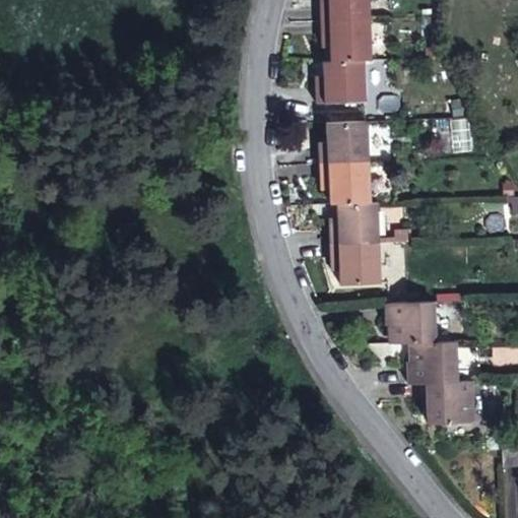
[(370,19),(369,0),(320,0),(321,10),(321,21),(326,21),(370,19)]
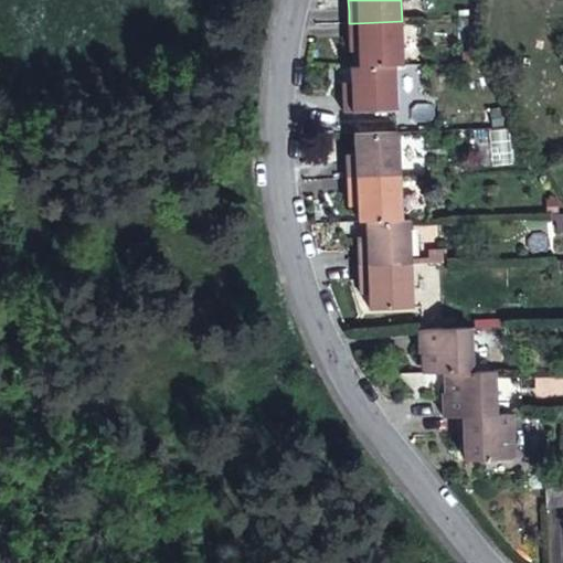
[(359,52),(359,67),(367,67),(395,66),(404,66),(402,21),(354,23),(349,23),(350,34),(350,46),(359,45),(359,52)]
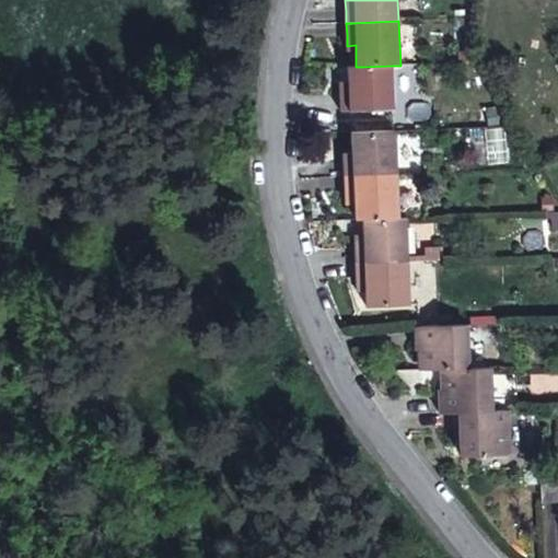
[(471,62),(471,51),(458,51),(460,62),(471,62)]
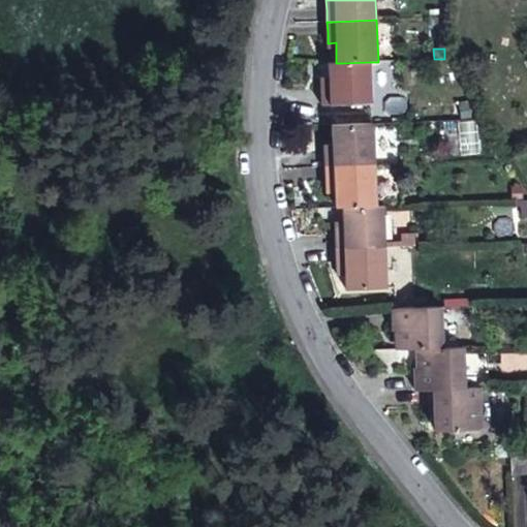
[(329,63),(330,78),(330,84),(321,84),(321,94),(321,105),(371,104),(370,62),(343,63),(336,63),(329,63)]
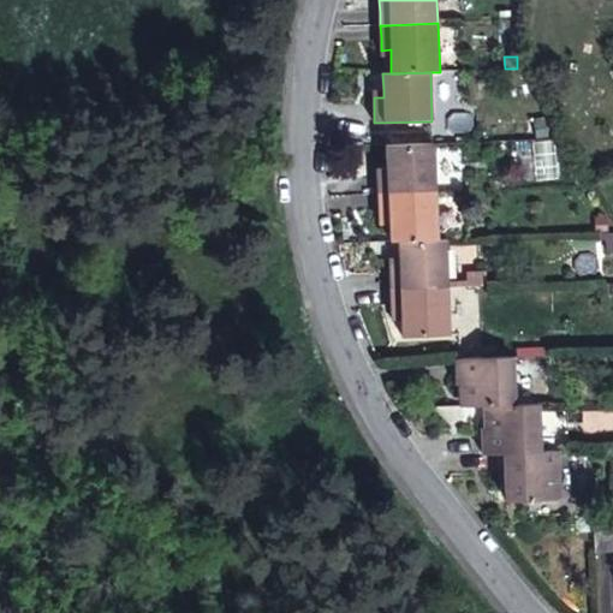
[(379,182),(379,194),(436,192),(434,143),(386,146),(387,162),(387,168),(378,168),(379,182)]
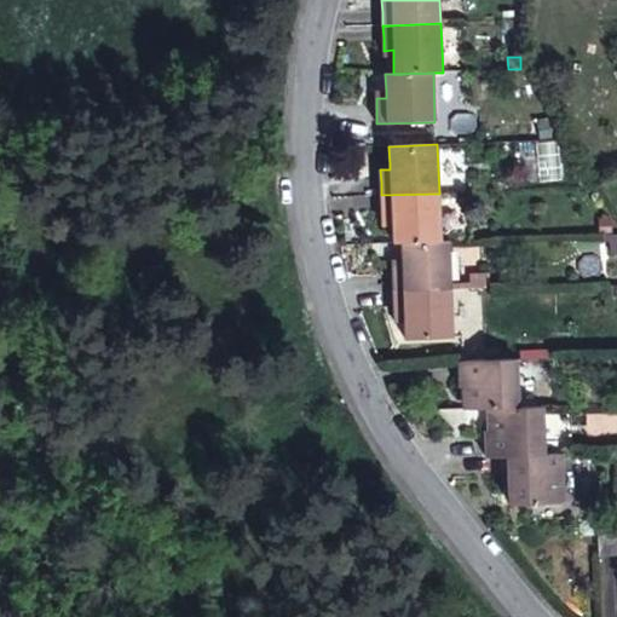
[(391,228),(392,243),(402,242),(442,241),(439,194),(381,195),(381,207),(382,220),(391,219),(391,228)]
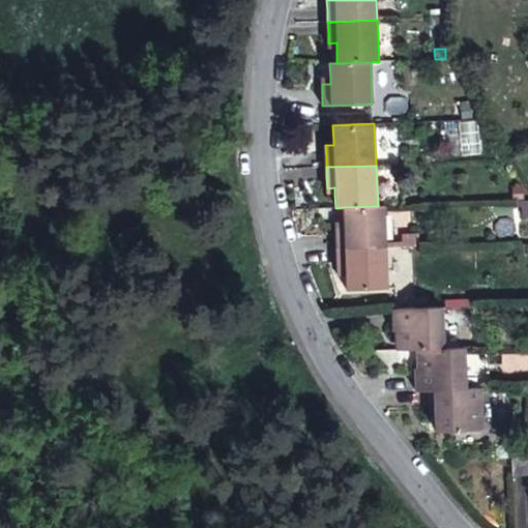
[(387,247),(385,206),(378,206),(344,207),(345,222),(345,227),(336,228),(338,238),(338,250),(387,247)]
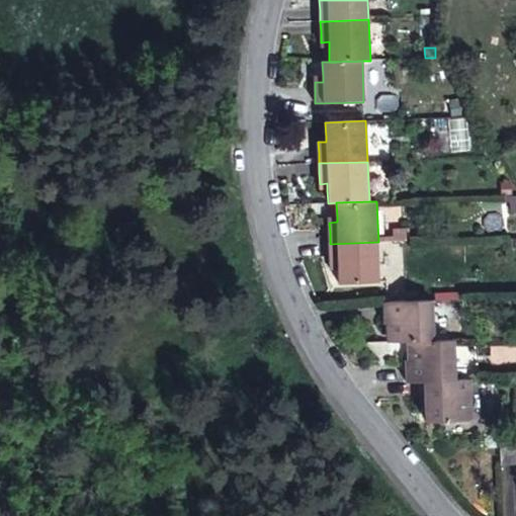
[(380,282),(378,242),(330,244),(330,265),(338,264),(338,271),(338,277),(339,284),(380,282)]
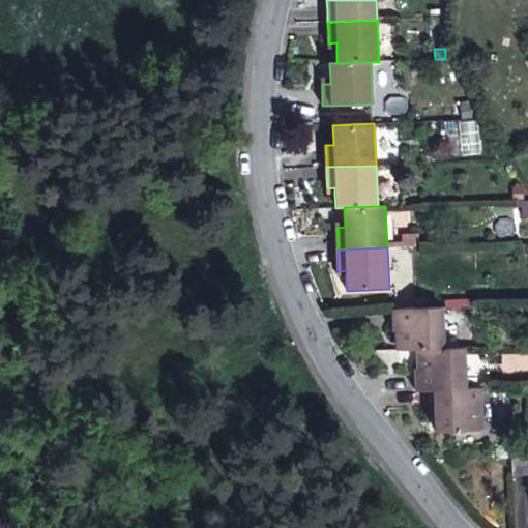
[(398,330),(398,350),(417,349),(435,348),(443,348),(442,308),(392,309),(393,319),(393,330),(398,330)]
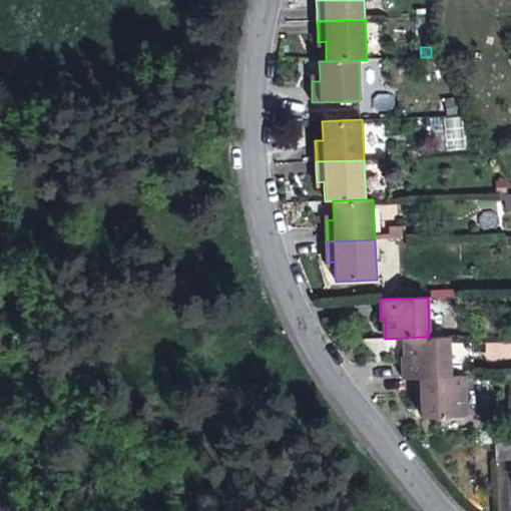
[(400,367),(401,378),(407,377),(414,377),(448,376),(447,336),(429,337),(421,337),(404,338),(405,357),(400,357),(400,367)]
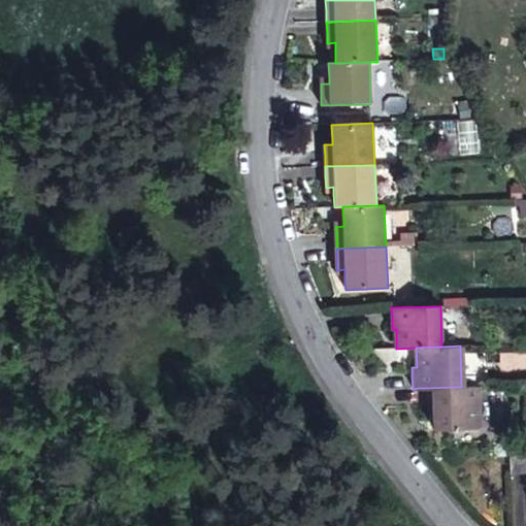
[(477,428),(475,387),(466,387),(461,387),(426,388),(427,408),(432,408),(432,419),(432,429),(477,428)]
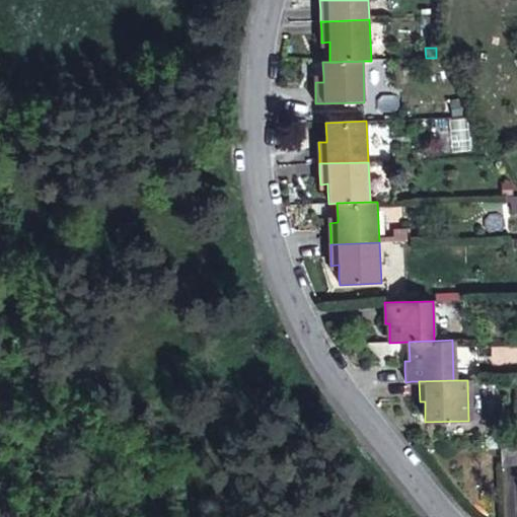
[(502,466),(516,465),(516,443),(501,444),(502,466)]
